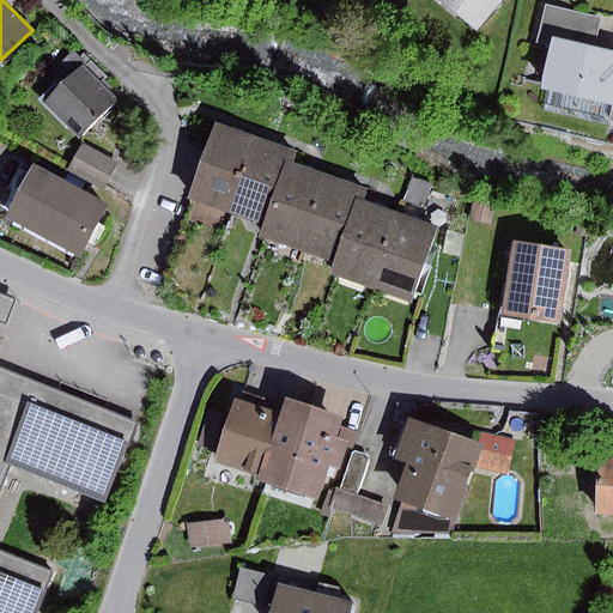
[(439,0),(479,31),(504,0),(439,0)]
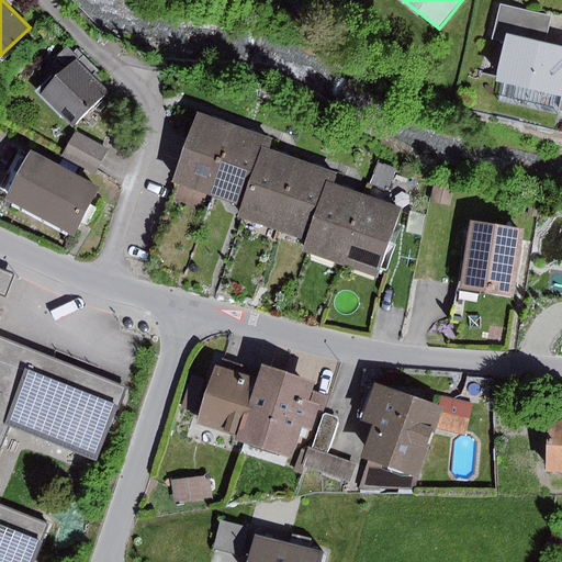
[(507,35),(546,44),(552,17),(501,4),(495,32),(507,35)]
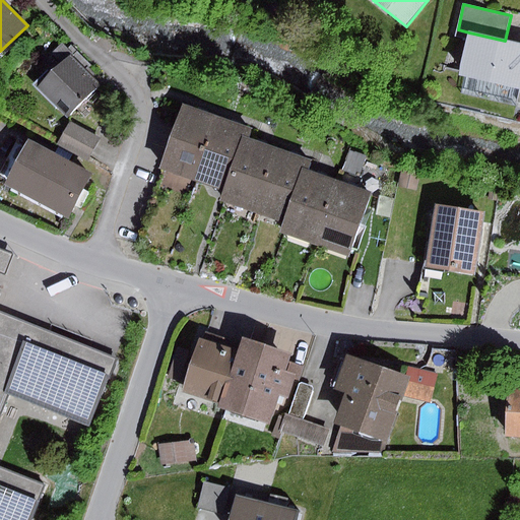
[(519,44),(505,41),(469,33),(459,75),(519,88),(519,44)]
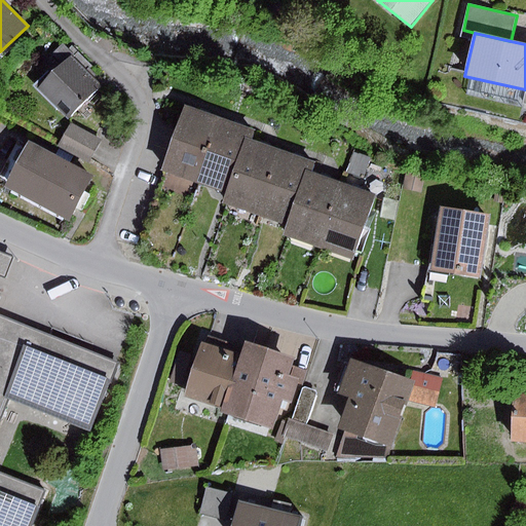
[(57,70),(71,55),(62,45),(46,59),(57,70)]
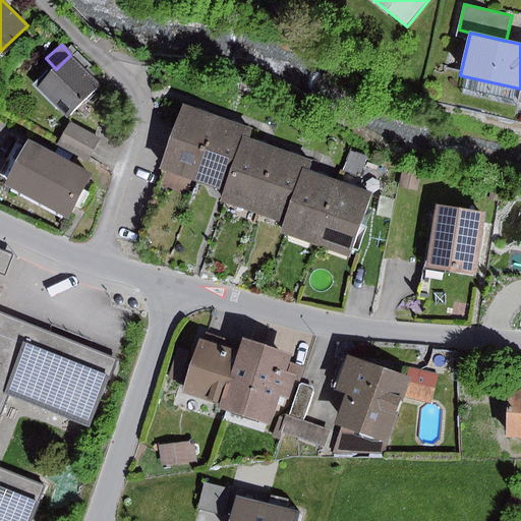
[(56,69),(37,88),(67,119),(101,87),(70,55),(56,69)]
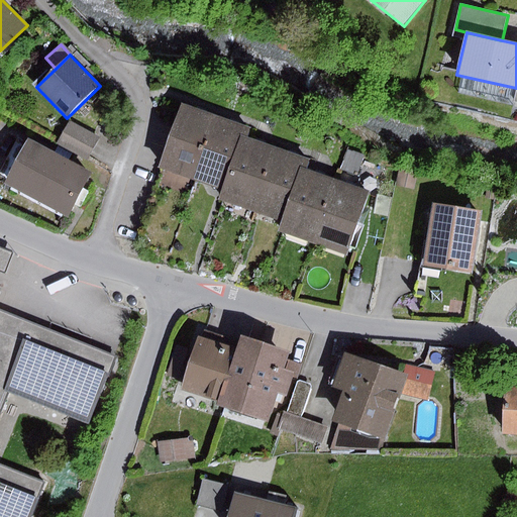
[(214,115),(182,104),(161,168),(192,179),(214,115)]
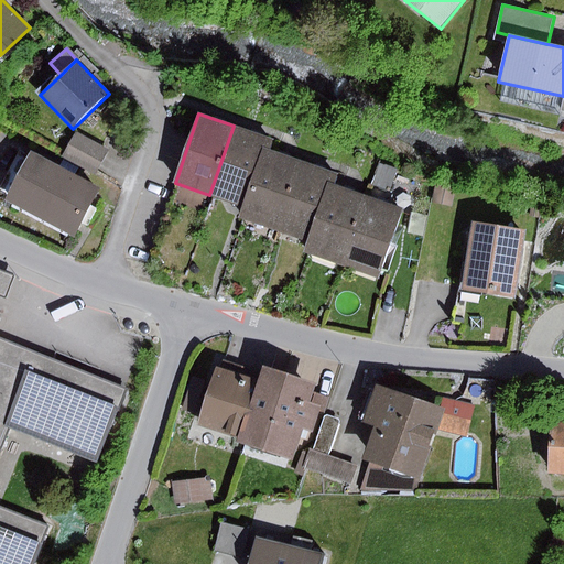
[(270,138),(234,126),(209,195),(246,207),(267,149),(270,138)]
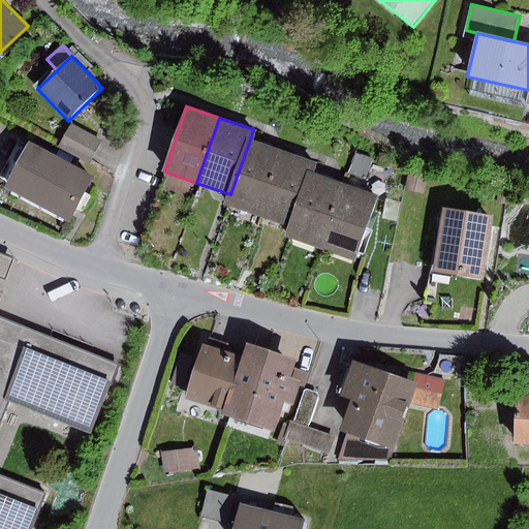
[(70,125),(60,145),(91,162),(101,142),(70,125)]
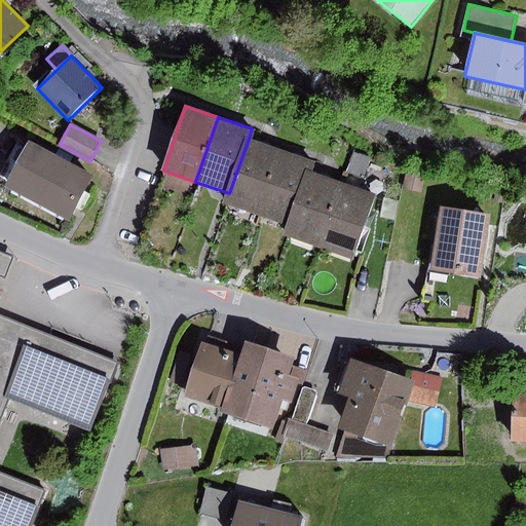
[(280,150),(249,139),(229,193),(225,204),(257,216),(280,150)]
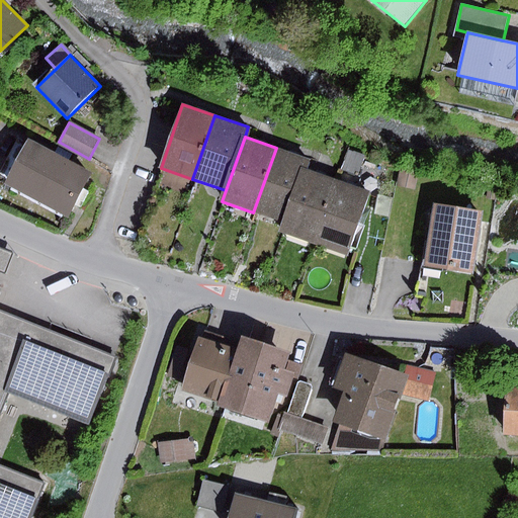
[(91,173),(28,140),(4,184),(67,216),(91,173)]
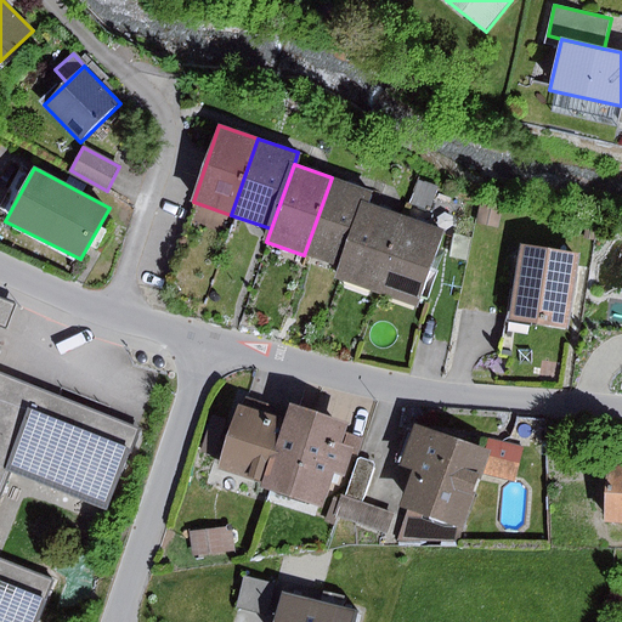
[(371,191),(332,177),(304,255),(344,269),(367,202),(371,191)]
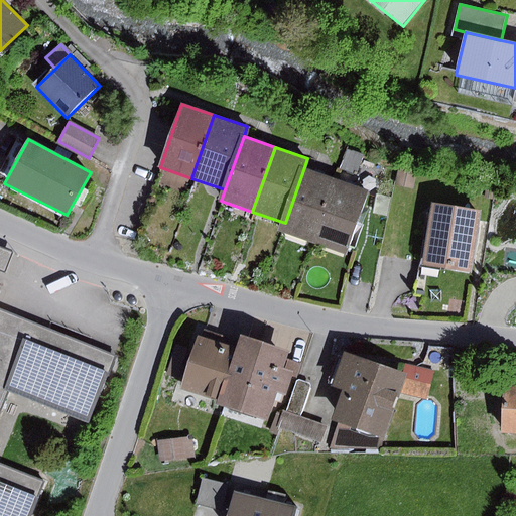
[(347,150),(341,169),(357,174),(363,155),(347,150)]
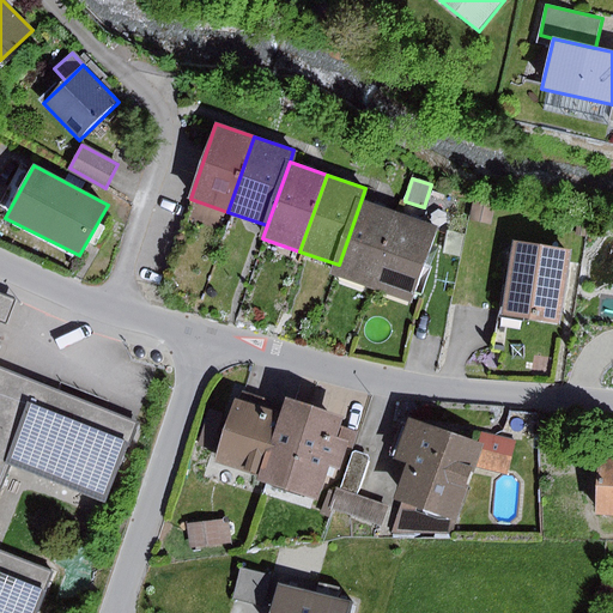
[(228,212),(190,199),(174,246),(182,248),(169,284),(199,295),(228,212)]
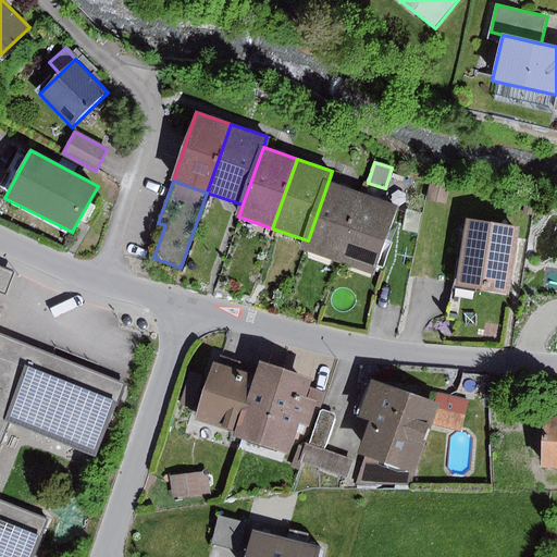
[(362,193),(329,181),(308,240),(305,250),(338,262),(362,193)]
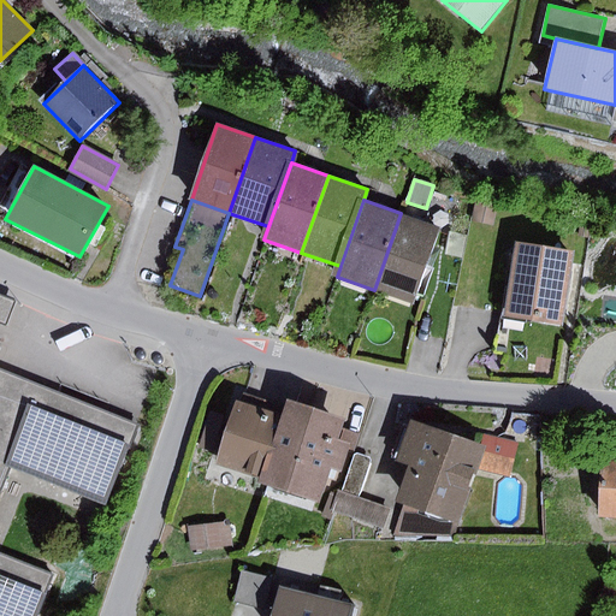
[(498,207),(475,202),(471,223),(493,227),(498,207)]
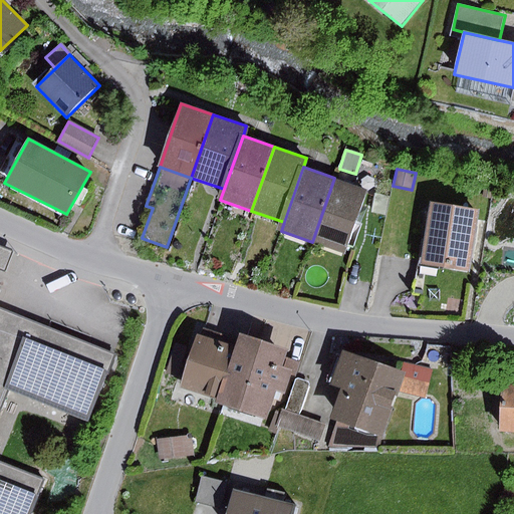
[(366,189),(334,178),(312,242),(344,252),(366,189)]
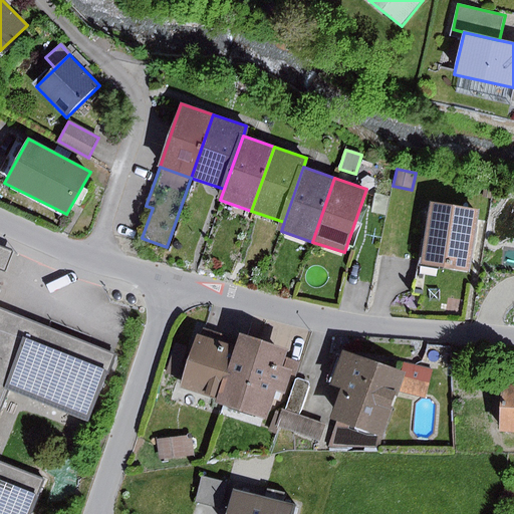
[(492,191),(484,190),(482,198),(491,200),(492,191)]
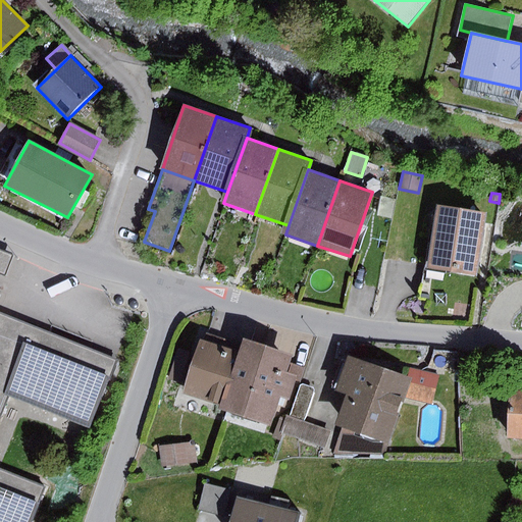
[(397,200),(381,197),(377,216),(393,219),(397,200)]
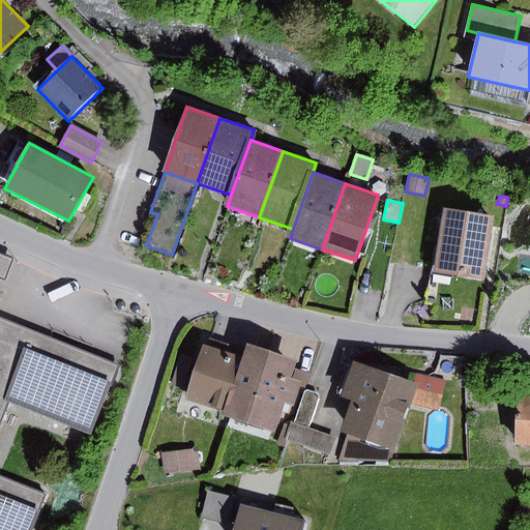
[(494,216),(446,209),(437,272),(484,280),(494,216)]
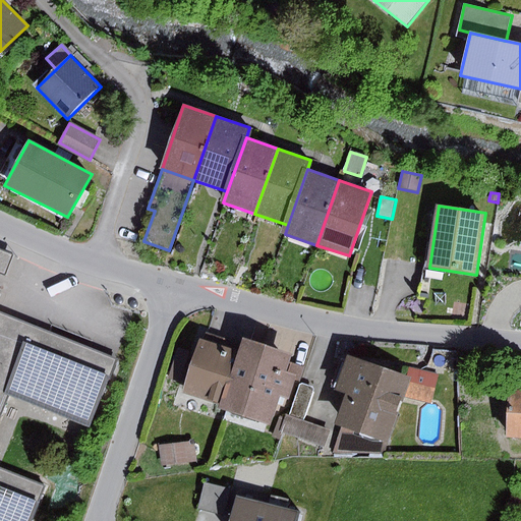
[(13,255),(0,250),(0,272),(6,275),(13,255)]
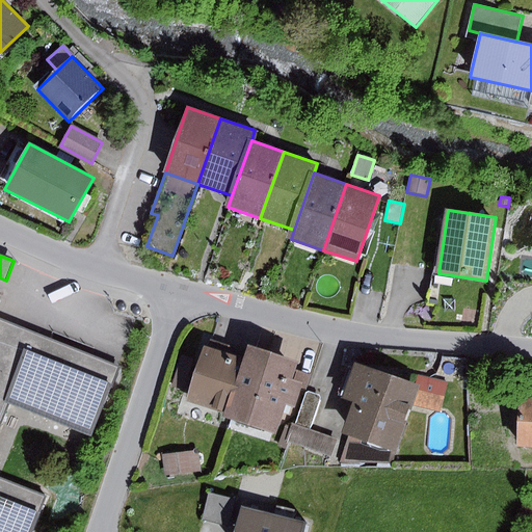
[(486,281),(439,273),(433,307),(482,314),(486,281)]
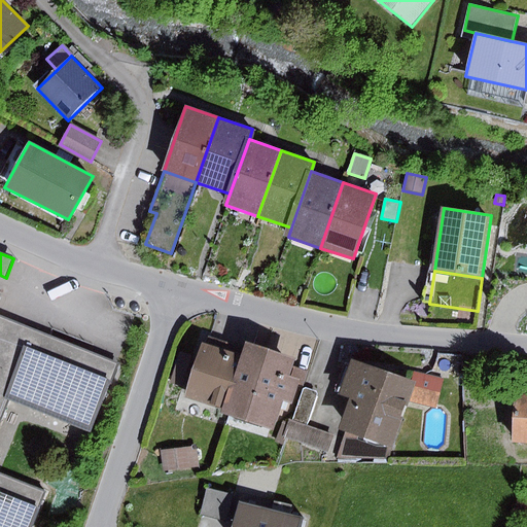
[(0,526),(30,526),(43,493),(0,476),(0,416),(10,392),(30,341),(116,374),(119,364),(0,316),(0,526)]
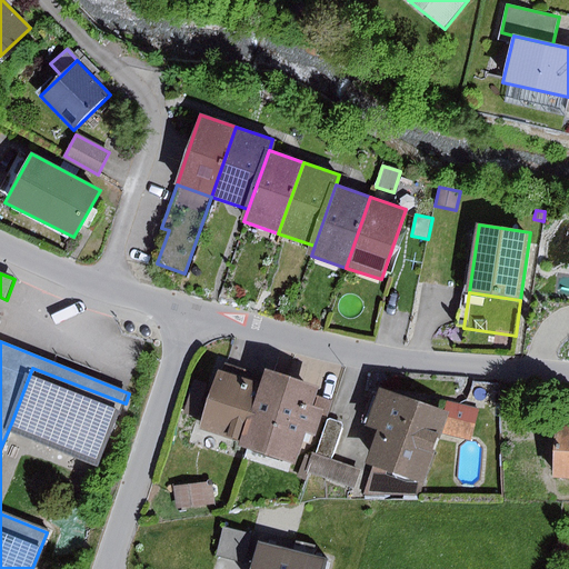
[(126,403),(32,368),(11,423),(103,460),(126,403)]
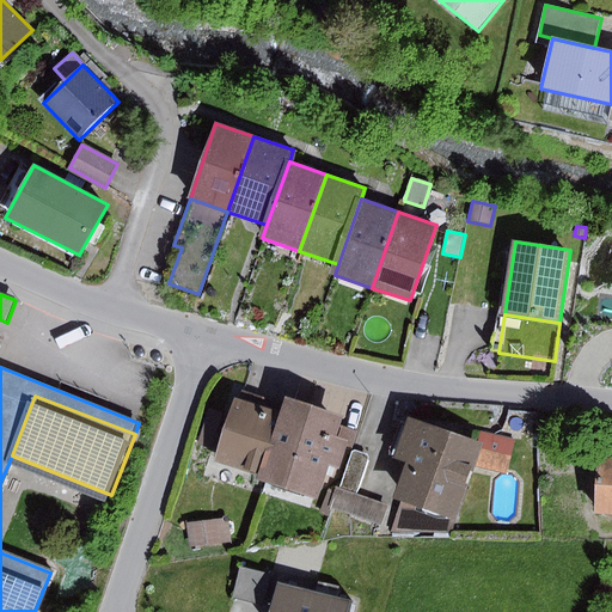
[(343,415),(285,396),(279,412),(257,476),(256,481),(317,501),(330,465),(340,469),(348,441),(336,436),(343,415)]
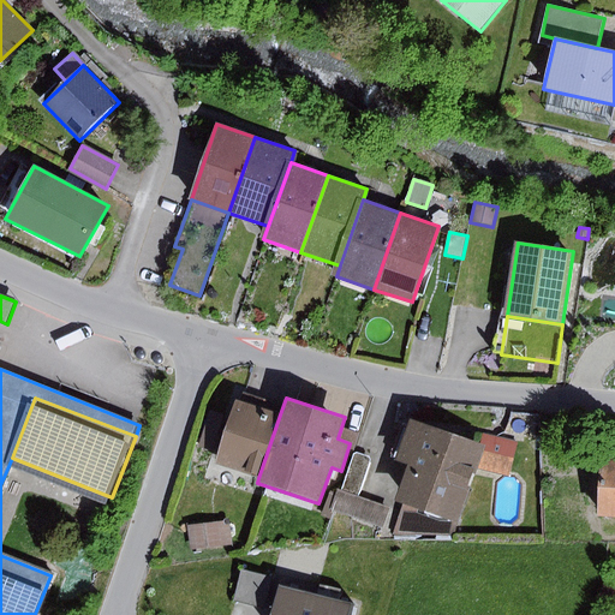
[(258,478),(280,415),(236,400),(215,465),(258,478)]
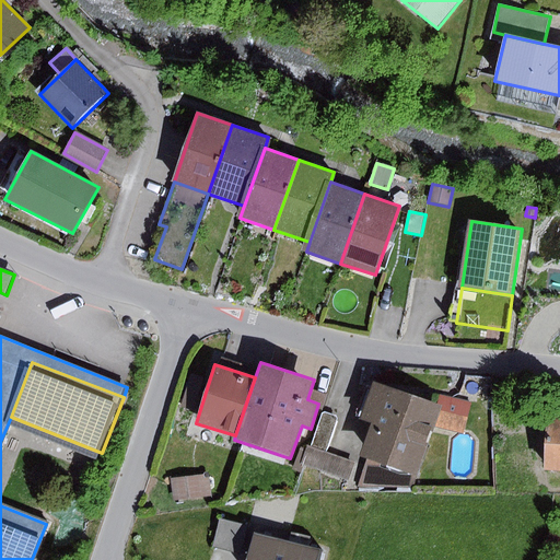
[(191,374),(181,407),(193,411),(203,378),(191,374)]
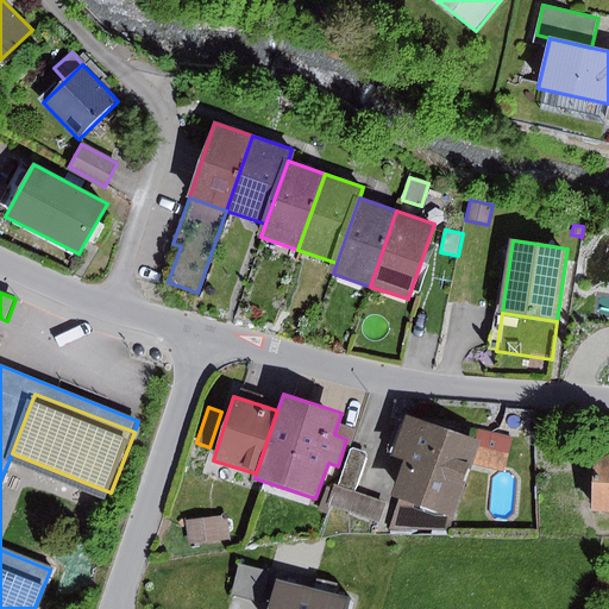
[(478,440),(407,415),(393,456),(405,459),(391,496),(452,518),(478,440)]
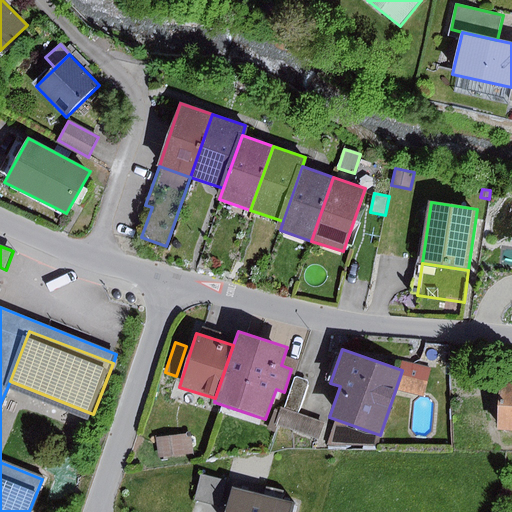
[(430,369),(406,363),(399,391),(423,397),(430,369)]
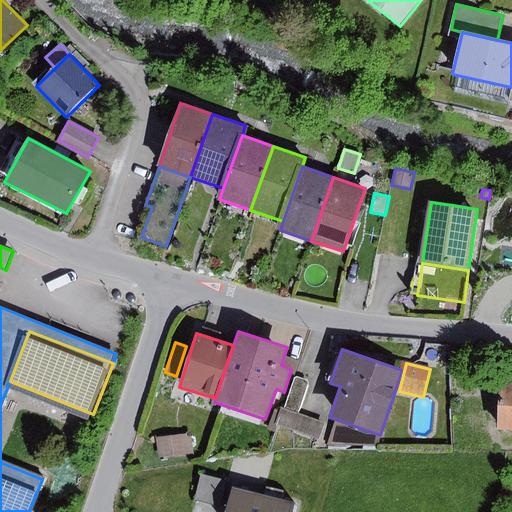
[(295,378),(285,406),(299,411),(308,384),(308,380),(297,376),(295,378)]
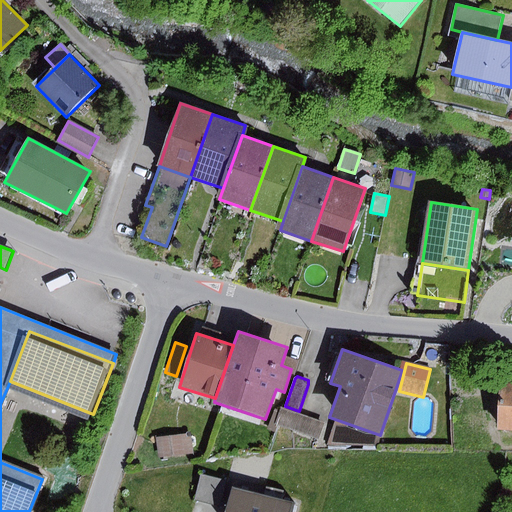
[(511,383),(500,383),(498,430),(511,430),(511,383)]
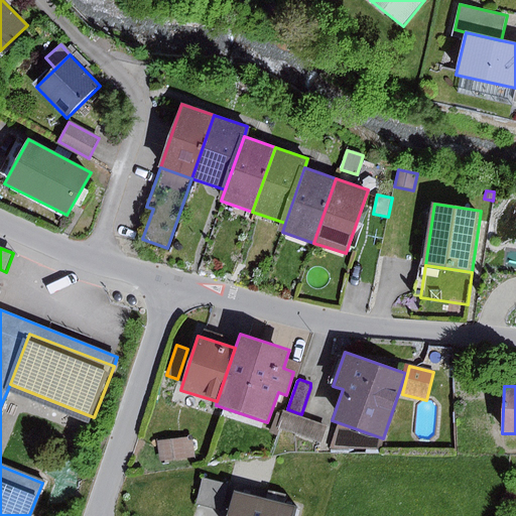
[(284,411),(278,429),(320,443),(328,425),(284,411)]
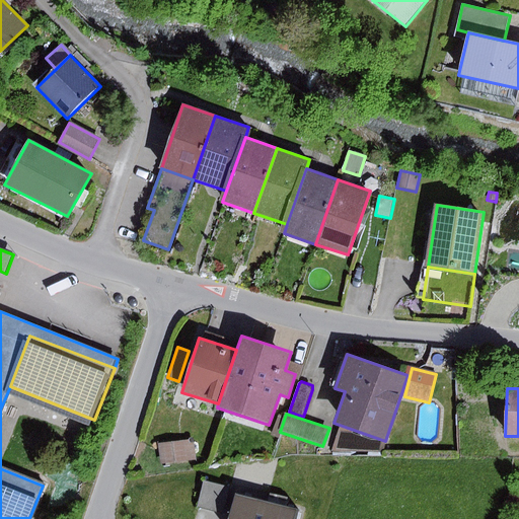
[(194,440),(158,444),(161,466),(196,462),(194,440)]
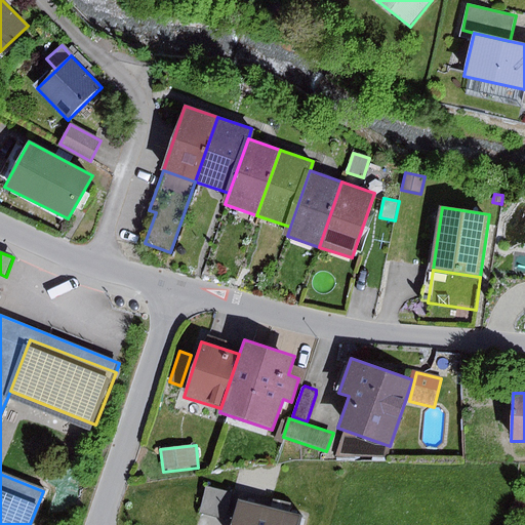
[(205,487),(198,512),(226,519),(232,494),(205,487)]
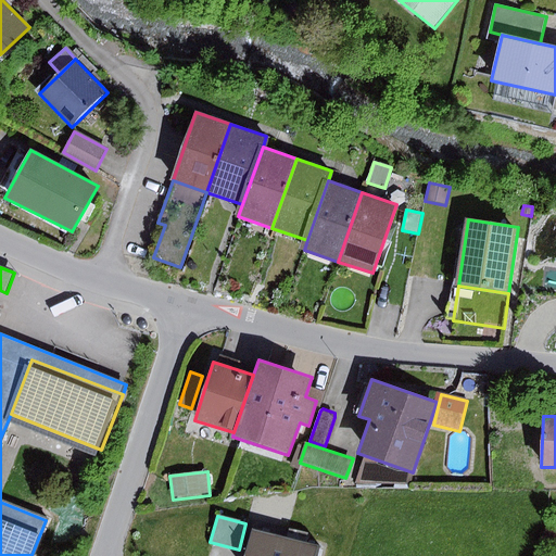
[(316,555),(318,547),(253,531),(247,555),(316,555)]
